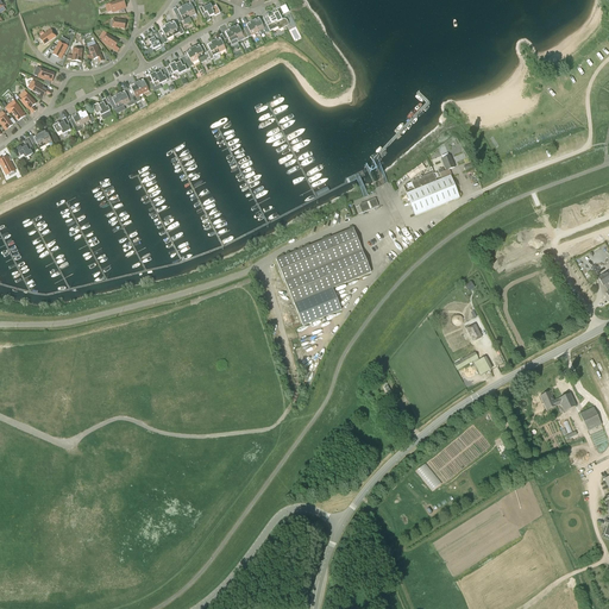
[(126,8),(123,0),(120,0),(110,4),(113,13),(126,8)]
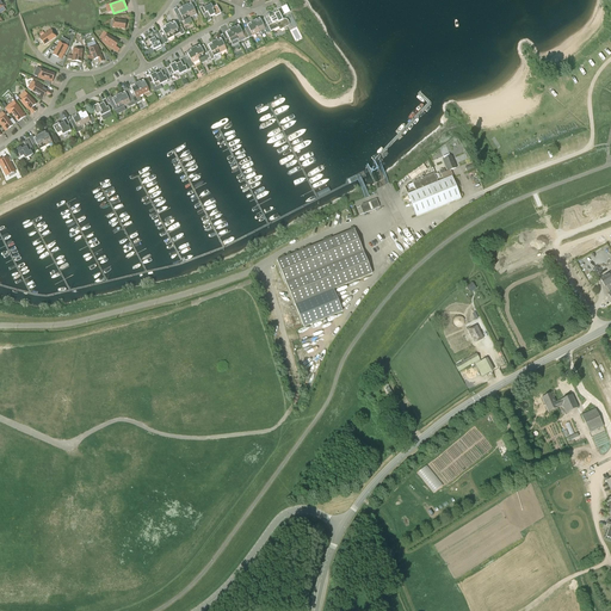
[(193,8),(197,6),(196,4),(193,0),(191,0),(190,1),(191,4),(185,7),(191,18),(197,14),(193,8)]
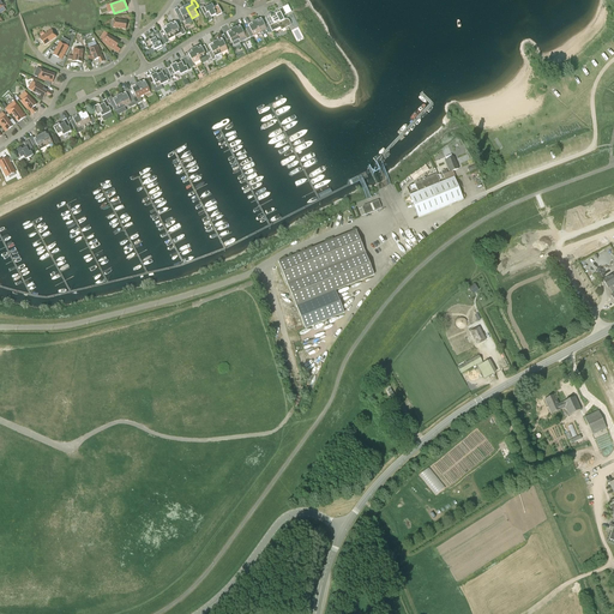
[(212,5),(204,10),(203,7),(200,8),(209,23),(212,20),(211,17),(216,14),(217,17),(222,13),(218,6),(214,8),(212,5)]
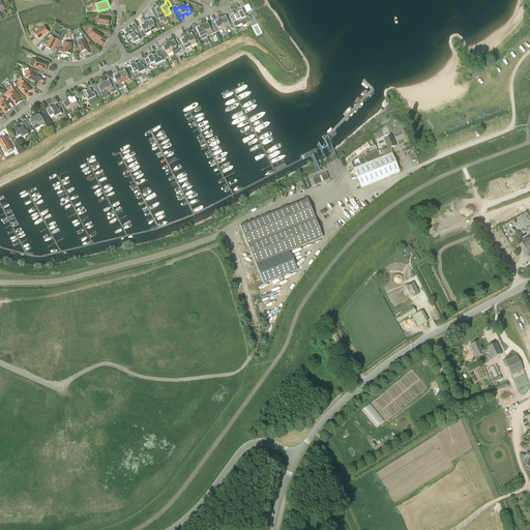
[(153,15),(156,12),(159,19),(166,16),(160,6),(154,8),(153,6),(150,8),(153,15)]
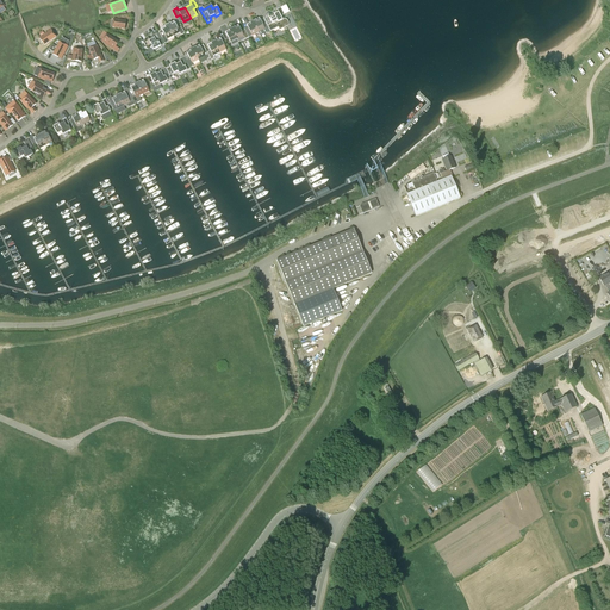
[(275,16),(271,18),(273,23),(268,25),(271,31),(278,27),(279,30),(286,27),(287,26),(288,25),(288,23),(287,20),(286,19),(284,19),(282,20),(281,16),(284,14),(281,7),(277,8),(279,12),(274,14),(275,16)]
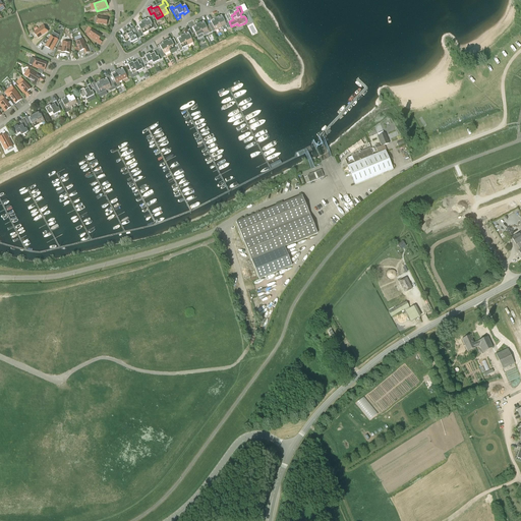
[(223,17),(222,15),(216,18),(221,27),(226,24),(228,29),(231,27),(231,26),(229,21),(227,19),(225,20),(223,17)]
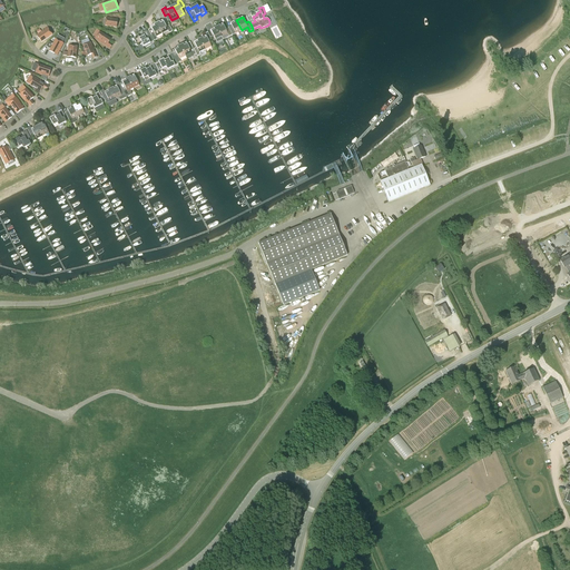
[(117,28),(118,19),(107,18),(105,26),(117,28)]
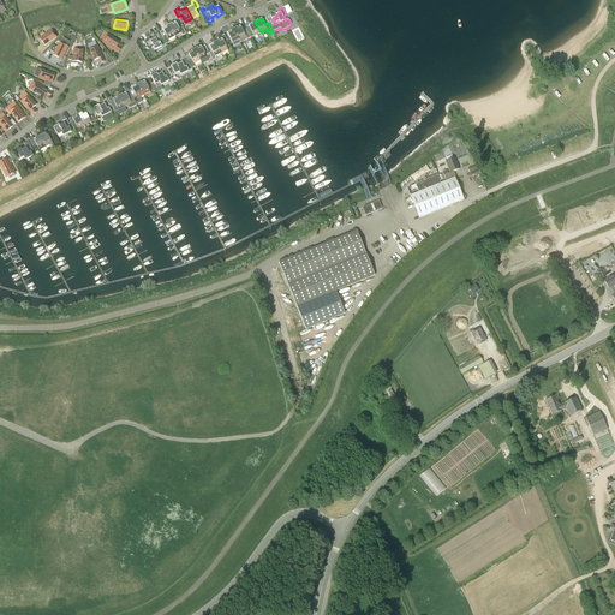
[(179,29),(175,22),(169,25),(175,36),(181,34),(183,36),(186,34),(183,28),(179,29)]
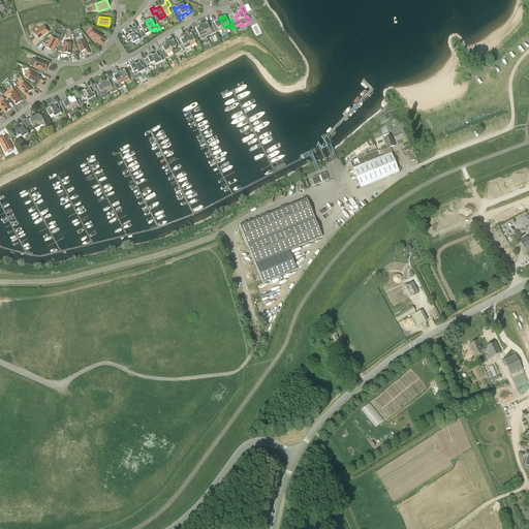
[(214,21),(219,31),(224,28),(219,19),(214,21)]
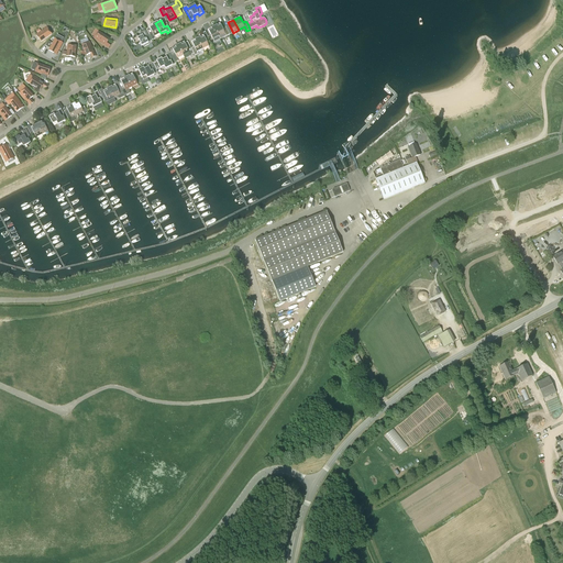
[(155,39),(154,36),(161,33),(155,23),(148,26),(152,33),(150,34),(152,41),(155,39)]
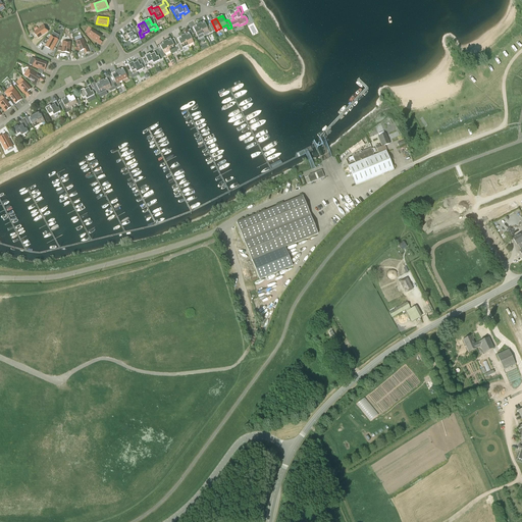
[(203,34),(209,31),(210,34),(213,33),(210,25),(207,28),(204,21),(199,24),(203,34)]
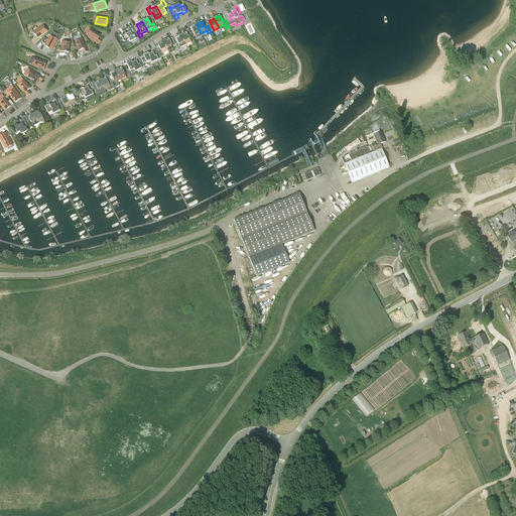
[(194,32),(190,33),(190,34),(194,40),(197,38),(196,36),(201,33),(197,24),(190,26),(194,32)]
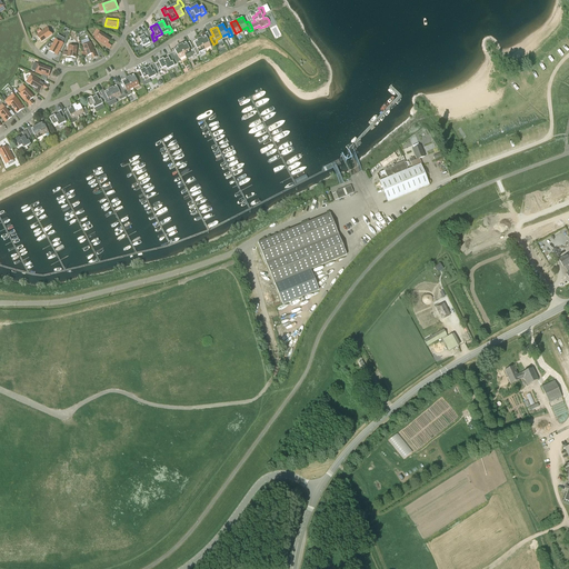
[(37,36),(41,42),(52,35),(48,28),(37,36)]
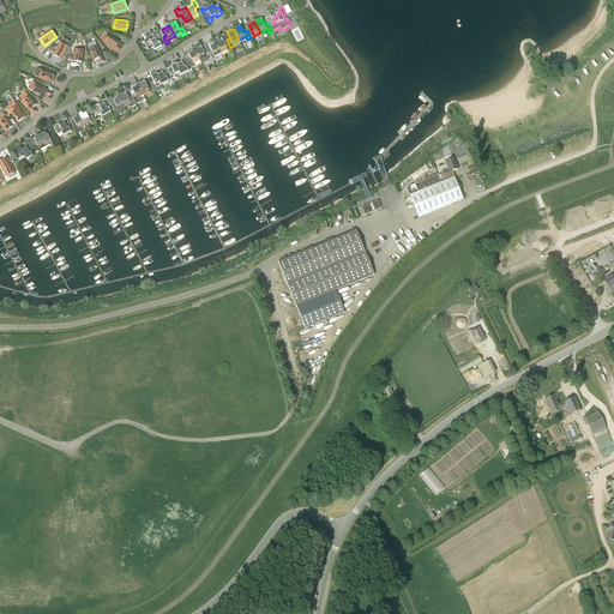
[(144,42),(149,50),(152,48),(155,50),(162,47),(160,42),(162,42),(162,41),(157,32),(154,35),(155,36),(155,38),(151,41),(150,40),(144,42)]
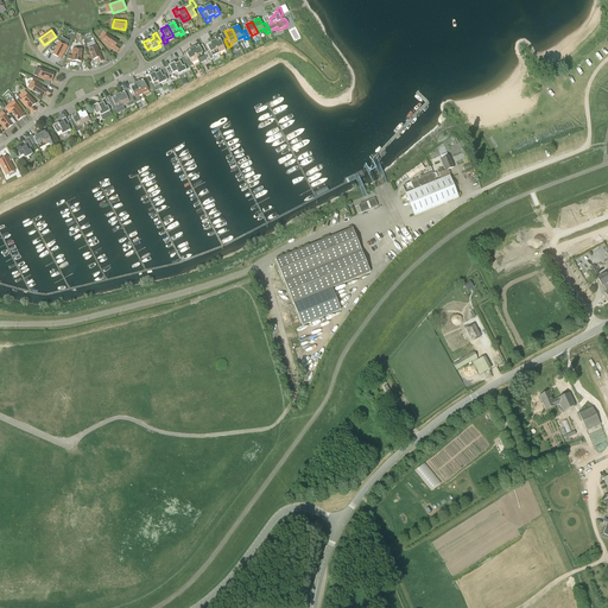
[(226,49),(222,42),(225,40),(225,39),(222,33),(219,36),(220,38),(213,42),(219,52),(226,49)]
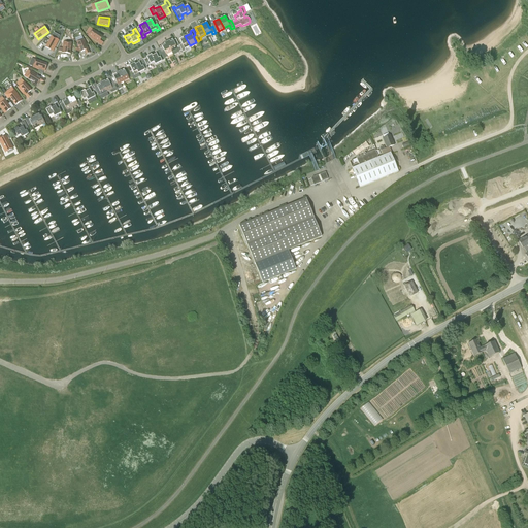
[(103,42),(100,40),(103,36),(93,30),(88,36),(102,45),(103,42)]
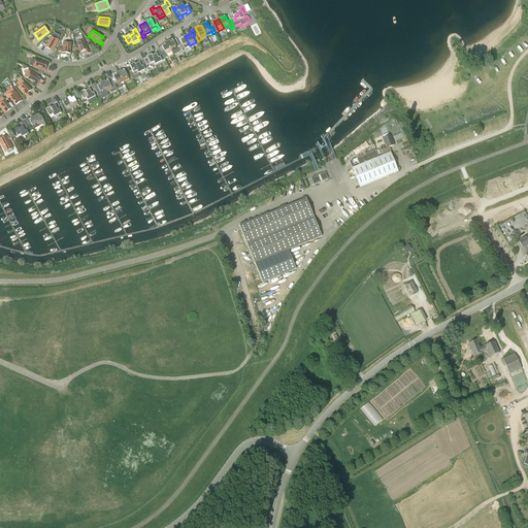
[(45,47),(53,52),(59,40),(52,36),(50,41),(45,39),(43,43),(46,45),(45,47)]
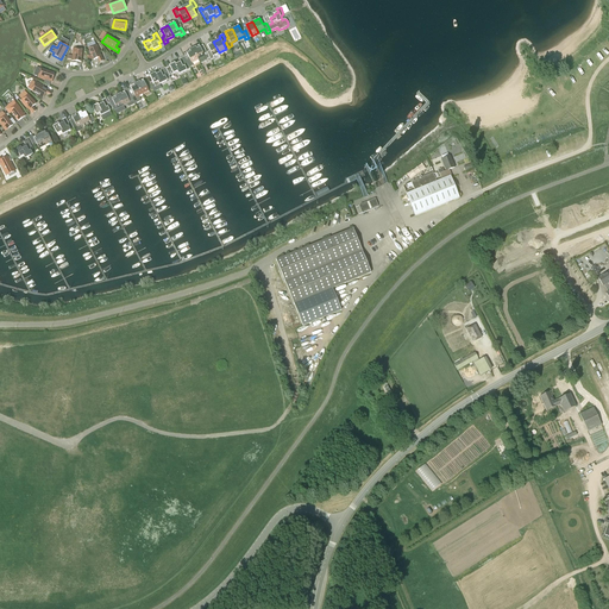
[(208,46),(211,51),(207,52),(209,57),(211,61),(214,58),(213,56),(219,52),(213,42),(207,44),(208,46)]
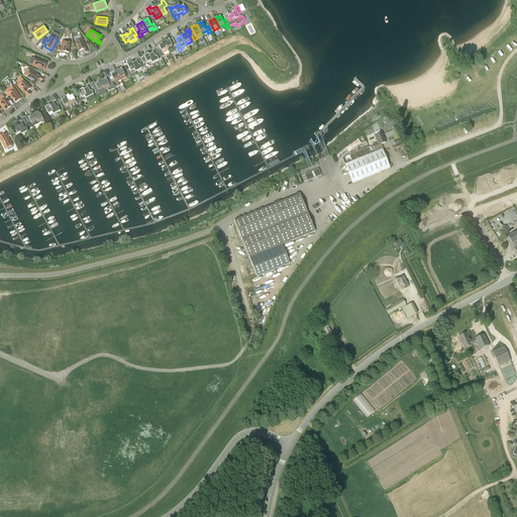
[(169,38),(164,40),(169,50),(170,54),(176,52),(175,49),(178,48),(176,44),(174,41),(172,37),(170,39),(169,38)]
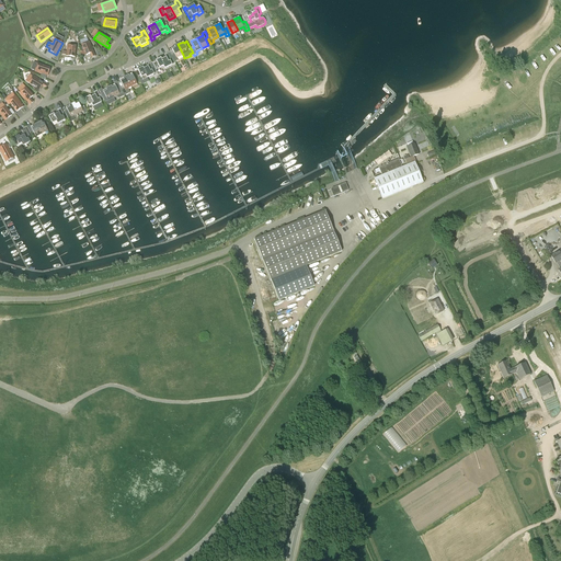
[(86,54),(86,56),(91,54),(92,57),(95,56),(90,42),(81,45),(86,54)]
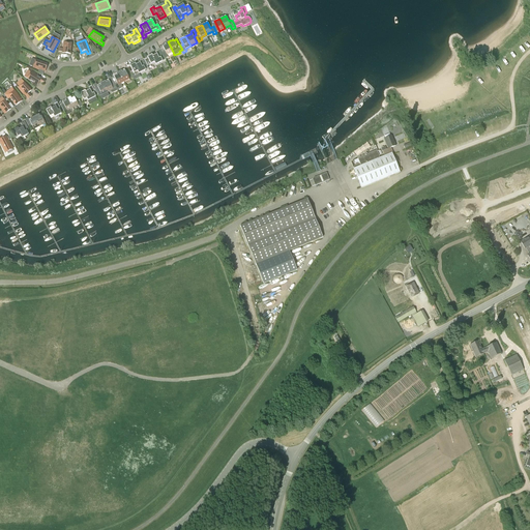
[(166,59),(169,58),(167,55),(172,52),(173,52),(168,41),(162,45),(165,51),(162,53),(166,59)]
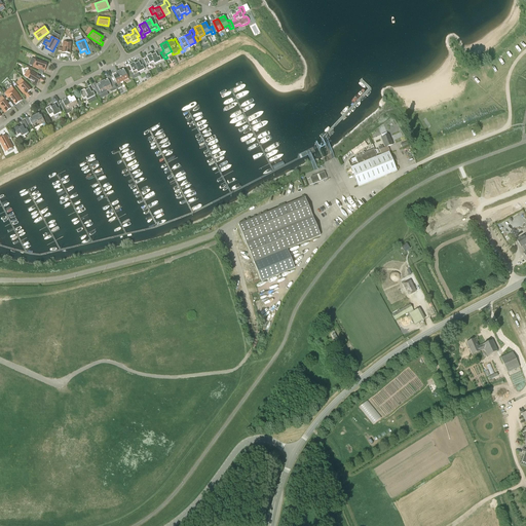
[(62,52),(70,53),(70,52),(71,43),(64,42),(62,52)]
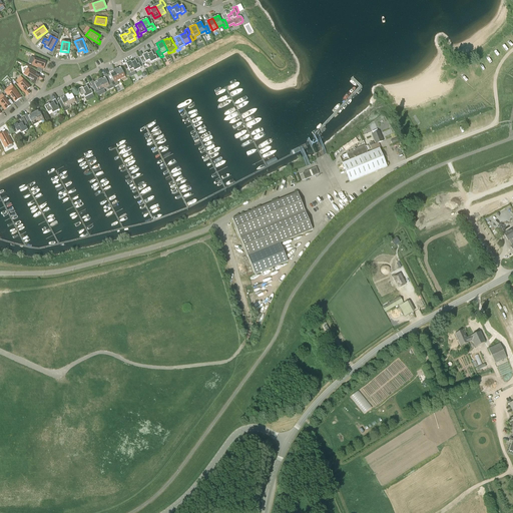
[(142,62),(143,63),(149,60),(150,62),(157,59),(155,55),(156,55),(153,48),(150,50),(152,52),(148,54),(147,53),(142,55),(143,56),(140,58),(142,62)]
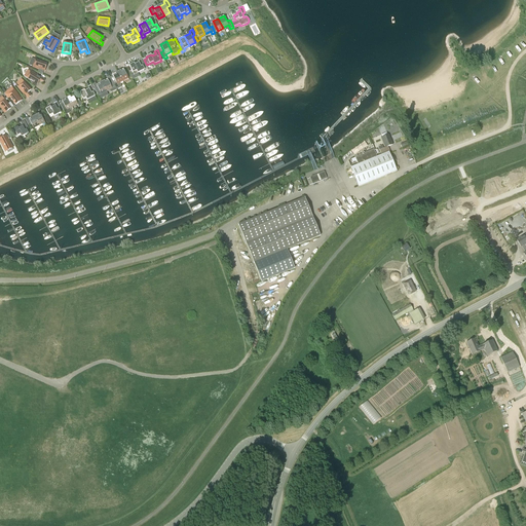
[(135,65),(135,63),(129,65),(135,75),(145,69),(143,66),(146,64),(144,60),(143,58),(138,61),(139,63),(135,65)]
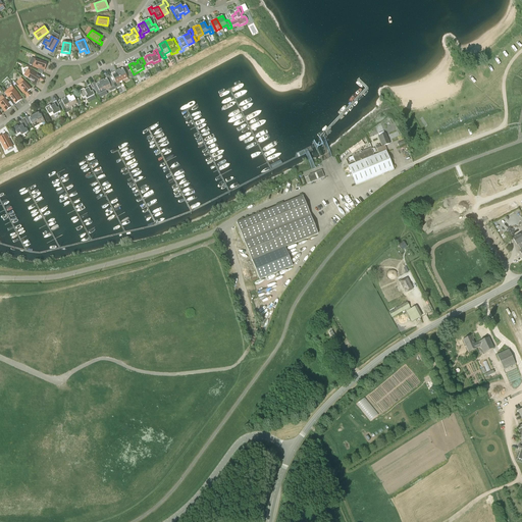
[(33,66),(44,70),(47,63),(36,59),(33,66)]
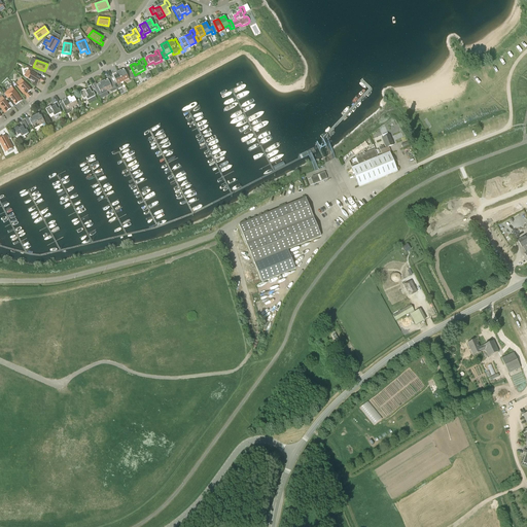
[(118,72),(123,81),(129,78),(124,69),(118,72)]
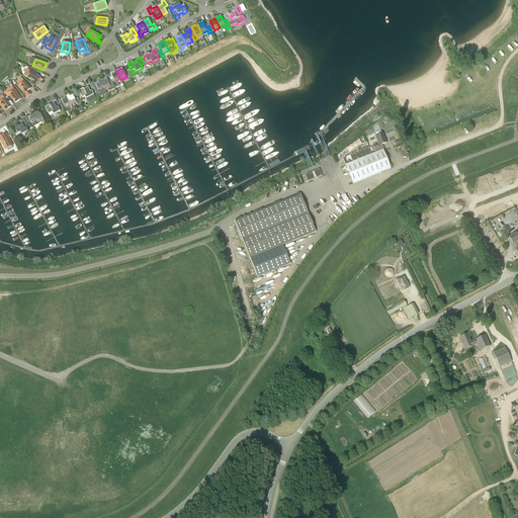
[(30,70),(26,77),(36,83),(39,78),(40,79),(40,80),(42,81),(45,79),(40,76),(30,70)]
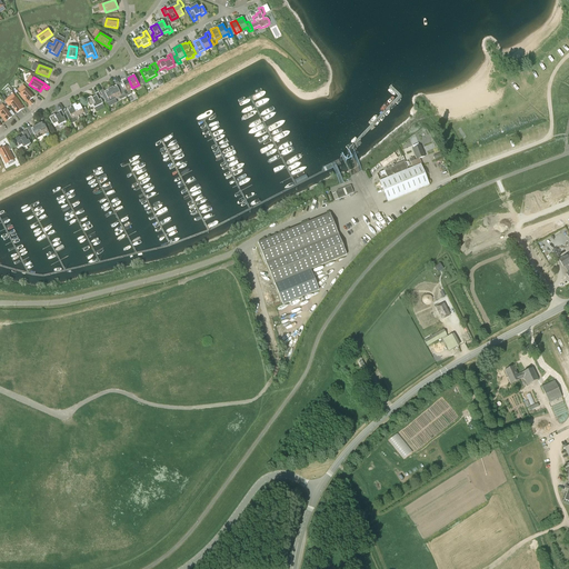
[(130,89),(132,88),(128,78),(121,80),(122,81),(119,83),(126,97),(129,95),(130,95),(131,93),(131,92),(130,91),(130,89)]
